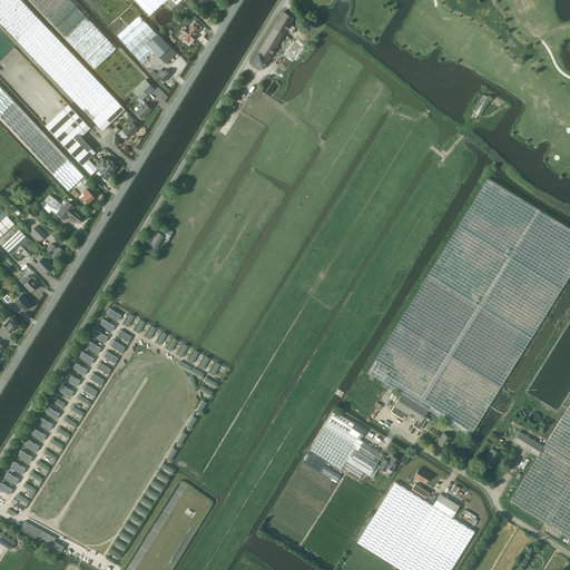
[(0,0),(0,22),(17,40),(92,120),(102,130),(125,109),(115,99),(116,98),(39,19),(20,0),(0,0)]
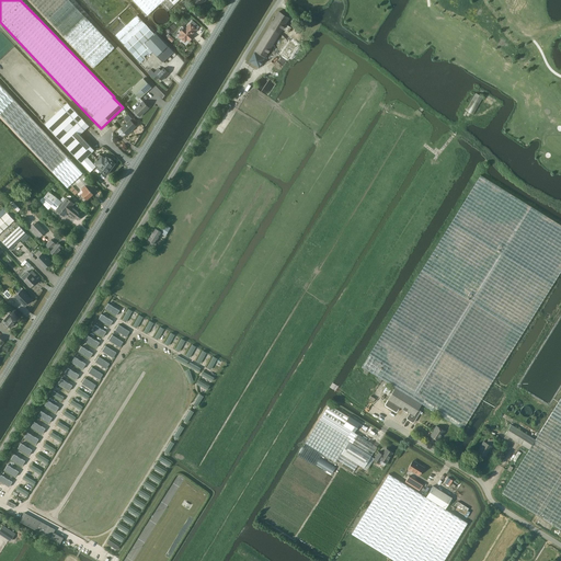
[(29,0),(48,20),(93,68),(114,48),(69,0),(29,0)]
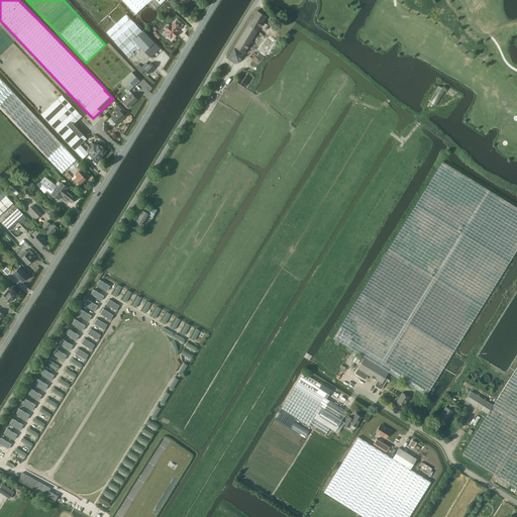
[(154,10),(165,0),(122,0),(136,14),(147,3),(154,10)]
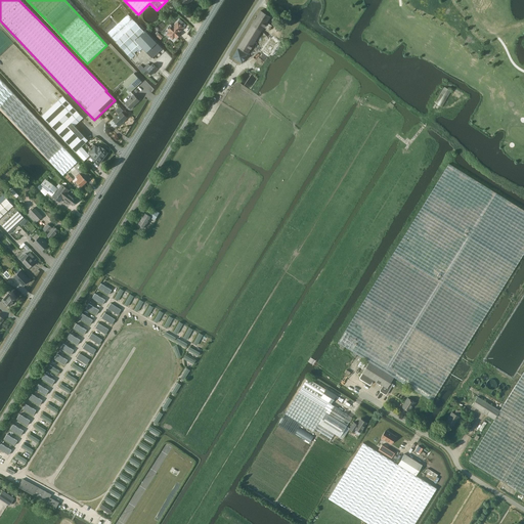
[(157,16),(157,15),(157,14),(156,13),(155,11),(153,10),(151,9),(150,9),(149,9),(147,10),(146,10),(145,11),(145,12),(144,13),(143,14),(143,16),(143,17),(143,18),(144,19),(145,20),(145,22),(146,23),(147,23),(149,24),(150,24),(153,23),(154,23),(155,22),(156,20),(157,19),(157,18),(157,16)]
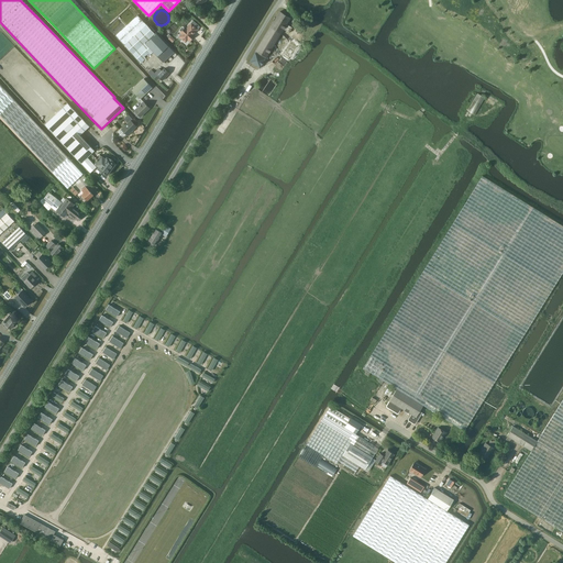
[(255,52),(250,62),(260,68),(266,58),(272,48),(284,29),(289,32),(293,28),(286,24),(290,18),(279,11),(276,17),(275,18),(274,20),(274,21),(255,51),(256,51),(256,52),(255,52)]
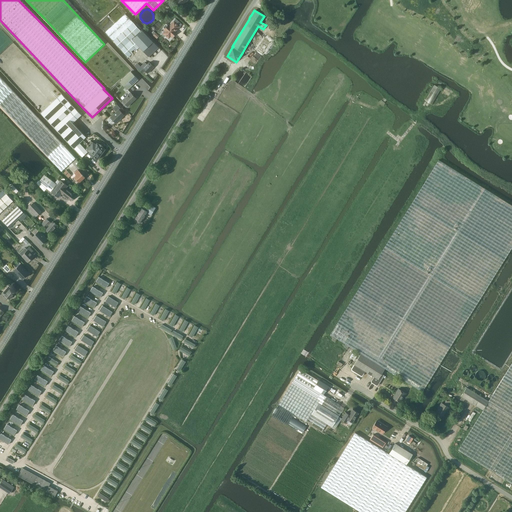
[(125,14),(105,32),(128,57),(133,53),(131,51),(133,49),(135,51),(140,47),(132,39),(141,31),(125,14)]
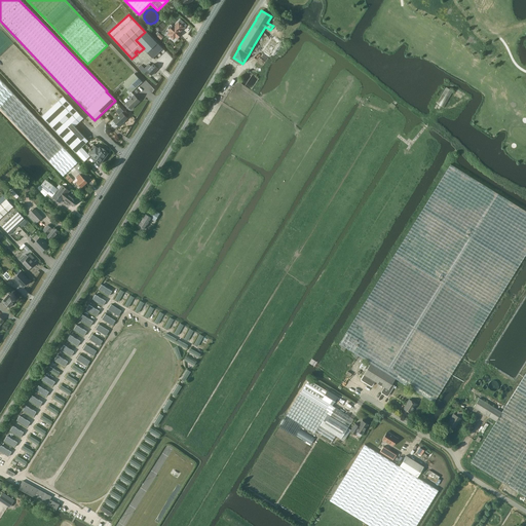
[(171,32),(167,34),(174,39),(176,36),(177,38),(181,33),(180,32),(184,27),(179,22),(175,27),(173,26),(168,30),(171,32)]
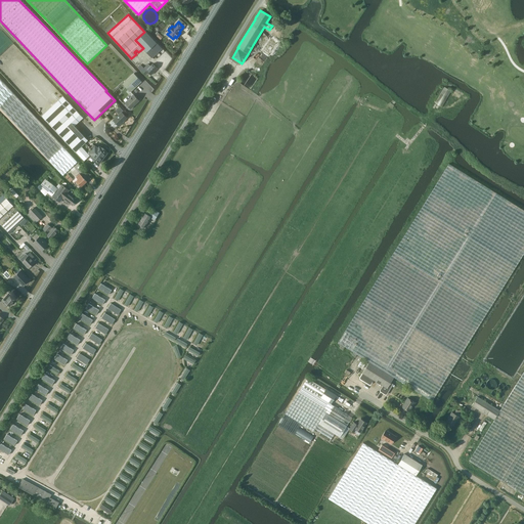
[(144,32),(135,40),(143,48),(144,50),(151,57),(162,48),(145,31),(144,32)]
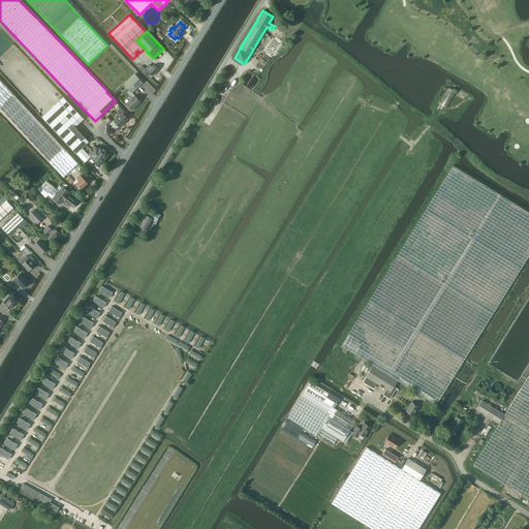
[(275,39),(266,53),(271,57),(274,52),(277,54),(278,54),(280,50),(285,41),(284,41),(276,35),(274,38),(275,39)]
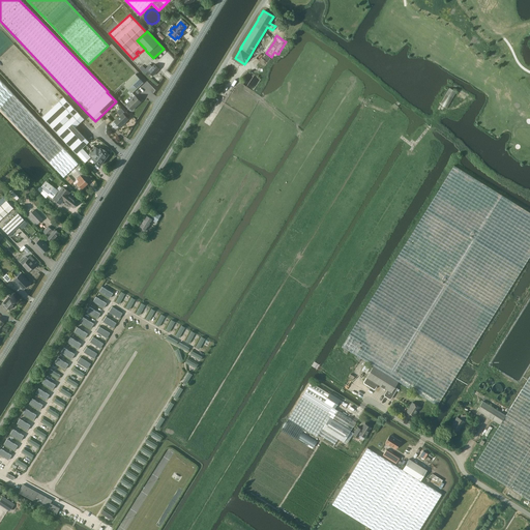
[(159,69),(154,64),(152,66),(150,64),(146,68),(153,76),(159,69)]
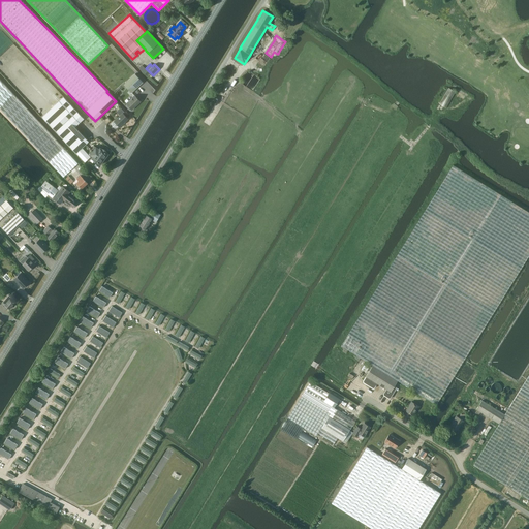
[(131,93),(133,92),(143,83),(135,73),(124,85),(131,93)]
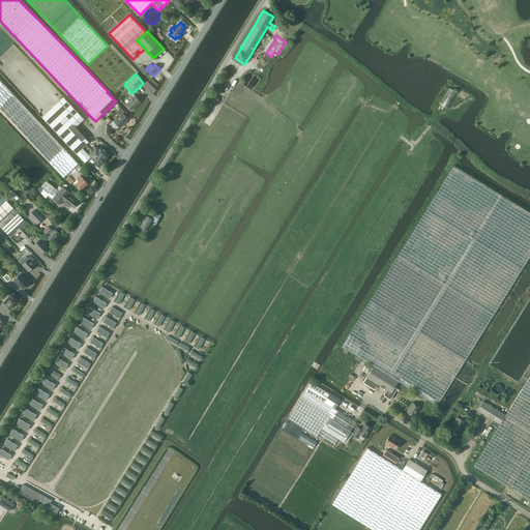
[(0,109),(63,177),(76,166),(78,164),(0,79),(0,109)]
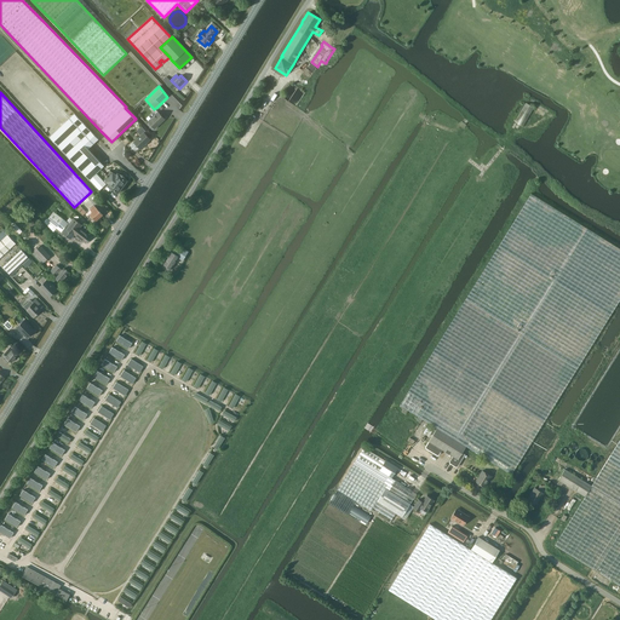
[(523,127),(534,108),(526,103),(515,122),(523,127)]
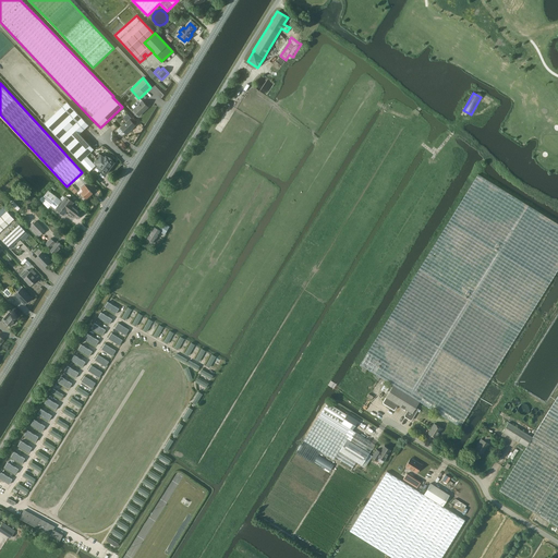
[(142,100),(133,109),(140,116),(148,107),(142,100)]
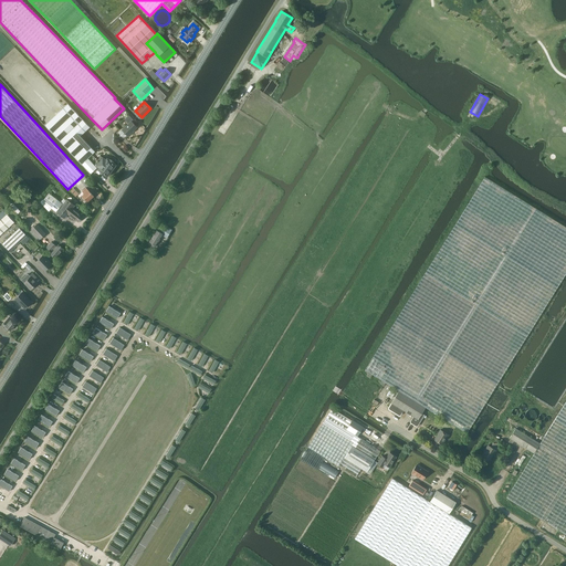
[(45,125),(45,126),(74,156),(82,164),(84,166),(91,174),(97,168),(90,160),(87,158),(95,152),(87,144),(80,136),(85,130),(90,127),(67,103),(64,107),(45,125)]
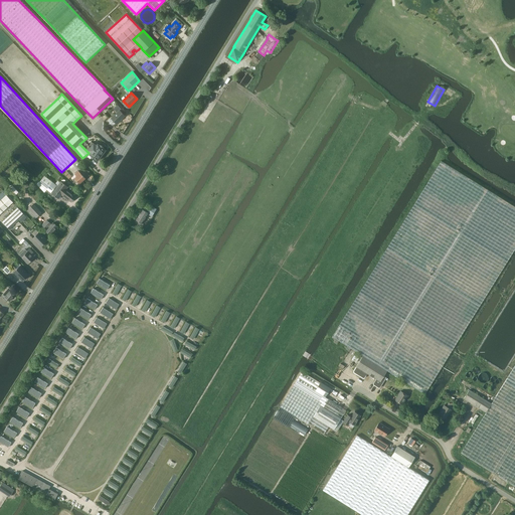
[(111,118),(108,121),(111,124),(114,121),(117,124),(125,116),(120,110),(111,118)]
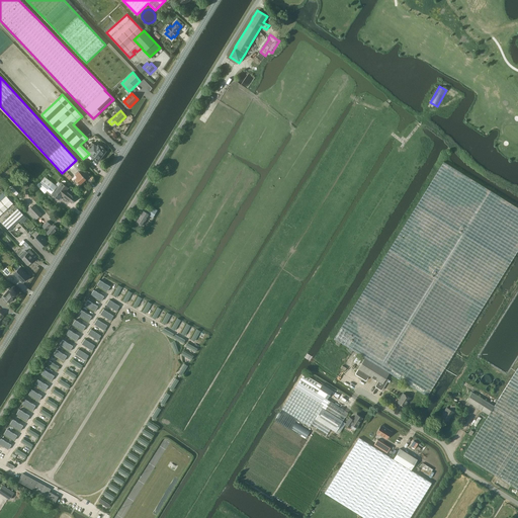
[(92,143),(89,147),(102,156),(103,155),(104,155),(106,152),(105,152),(106,151),(103,149),(104,148),(101,146),(100,147),(98,145),(97,146),(92,143)]
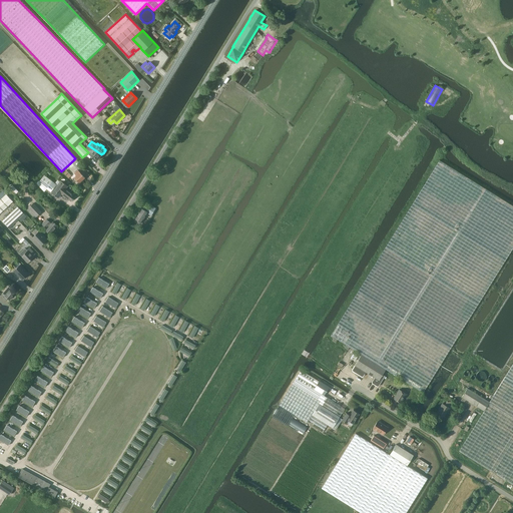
[(88,145),(86,148),(90,152),(89,153),(87,156),(90,157),(91,156),(94,158),(94,157),(97,159),(98,158),(98,159),(101,156),(100,155),(101,154),(88,145)]
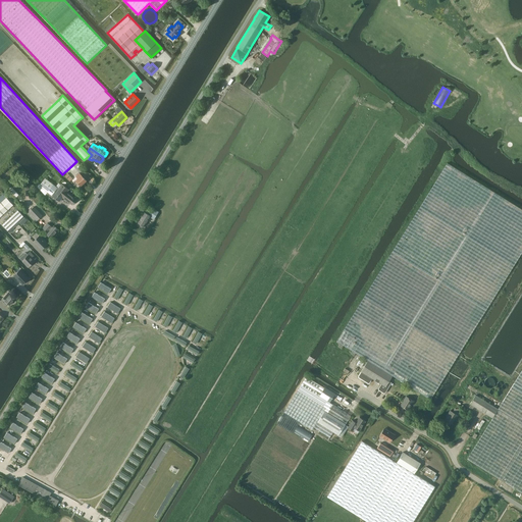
[(430,400),(514,265),(521,252),(521,209),(448,163),(420,207),(336,341),(368,360),(361,372),(359,376),(359,377),(368,383),(369,382),(372,378),(381,384),(378,388),(379,389),(384,393),(385,393),(392,382),(389,380),(393,375),(430,400)]
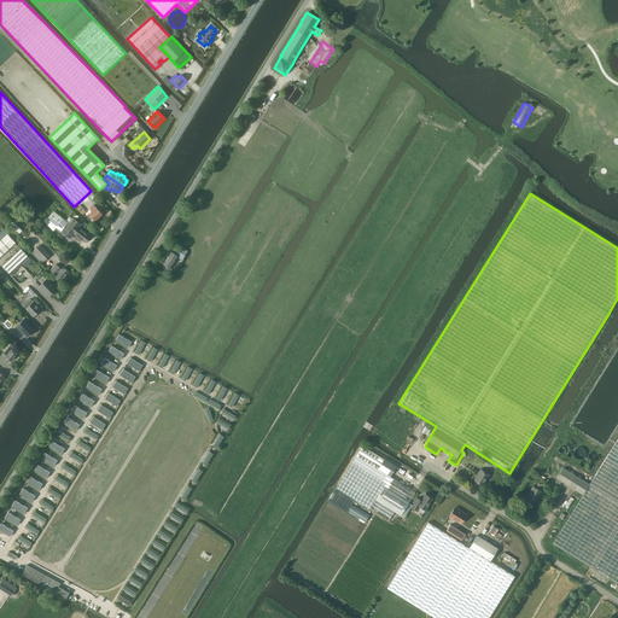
[(95,220),(103,214),(93,204),(89,209),(92,211),(89,214),(95,220)]
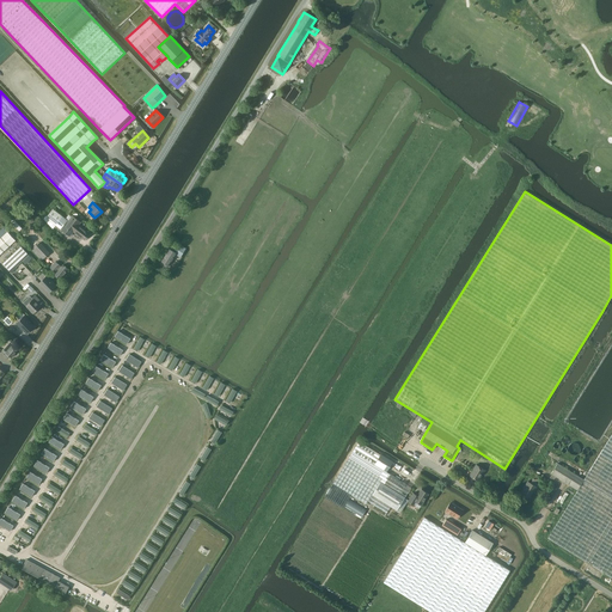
[(81,221),(73,215),(68,221),(62,216),(56,224),(62,228),(61,230),(69,237),(74,231),(85,240),(90,233),(79,225),(81,221)]
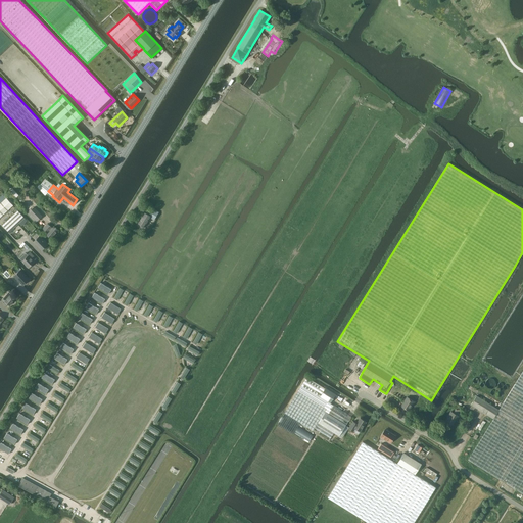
[(6,197),(0,202),(0,218),(13,205),(6,197)]
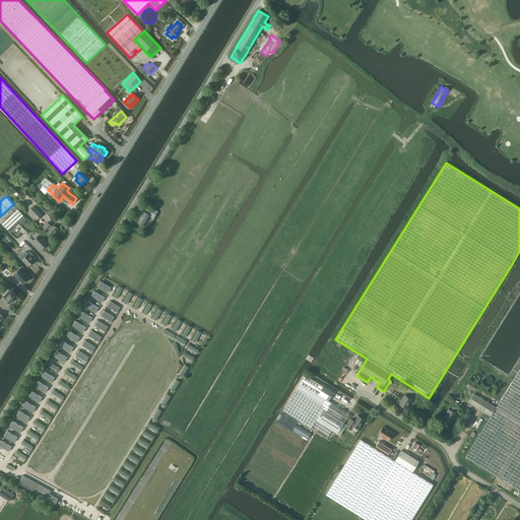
[(28,210),(27,212),(36,221),(38,219),(43,214),(34,205),(28,210)]
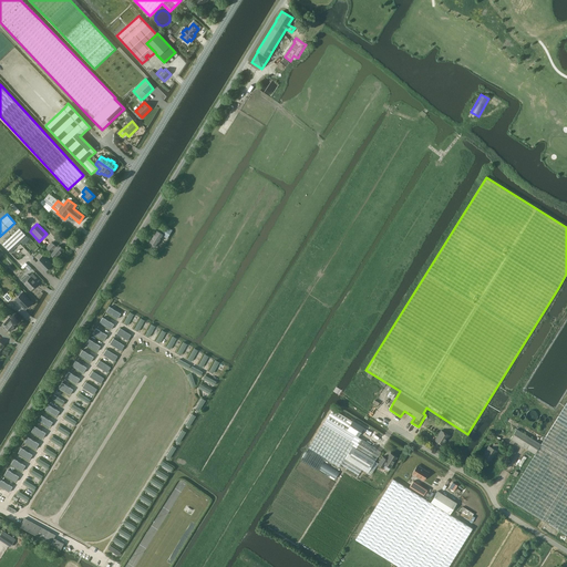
[(163,234),(168,237),(173,230),(167,227),(163,234)]
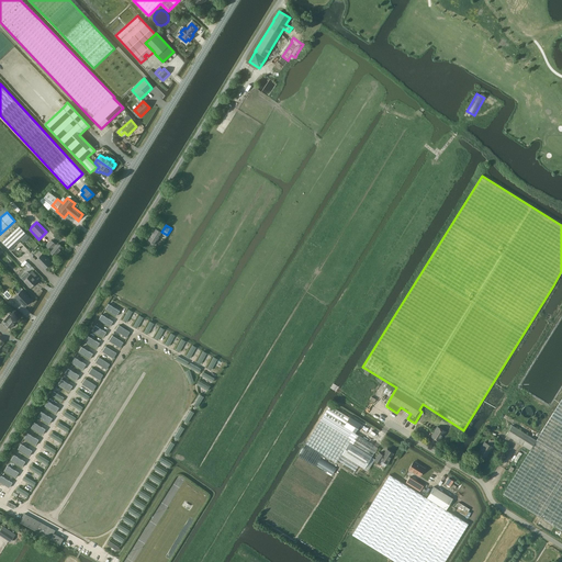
[(19,226),(2,242),(10,250),(26,234),(19,226)]
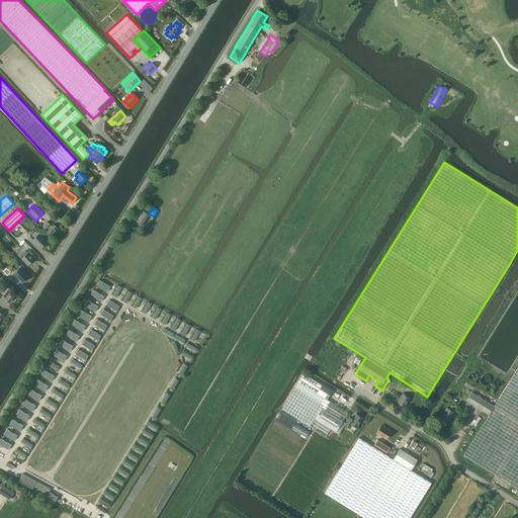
[(143,210),(137,221),(143,225),(150,214),(143,210)]
